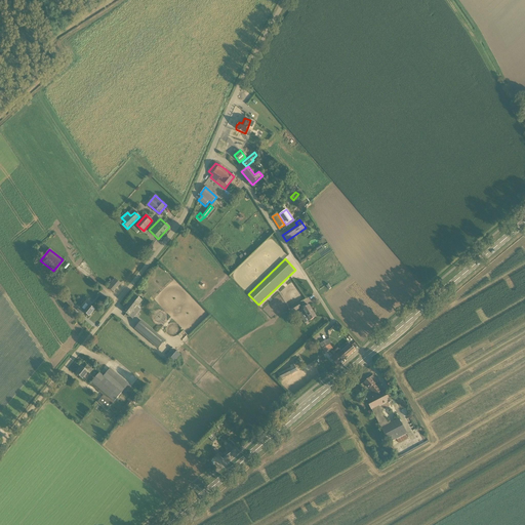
[(115,280),(109,287),(114,291),(120,284),(115,280)]
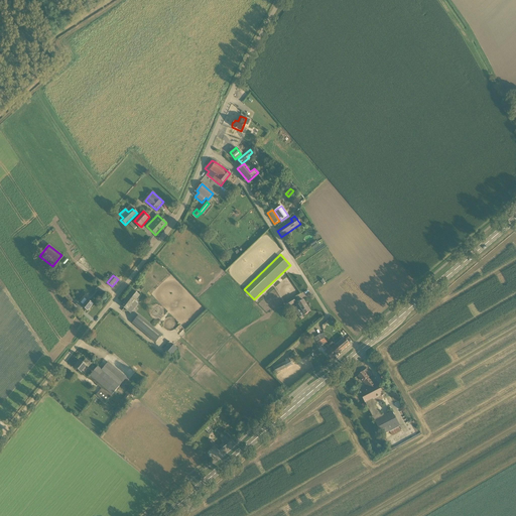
[(66,290),(62,292),(70,303),(74,300),(66,290)]
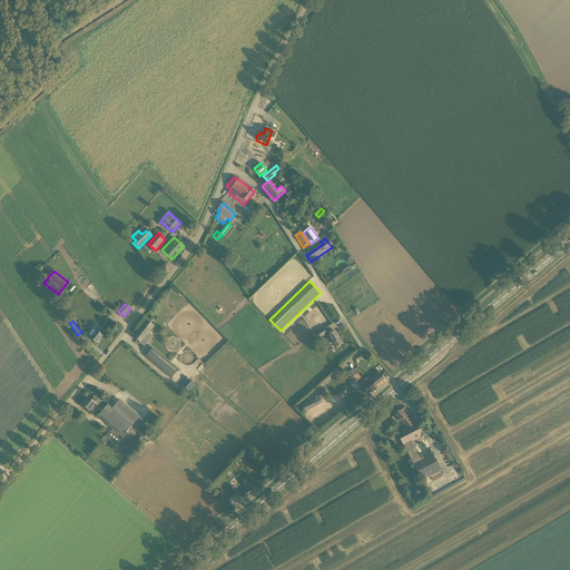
[(140,344),(154,326),(147,321),(134,338),(140,344)]
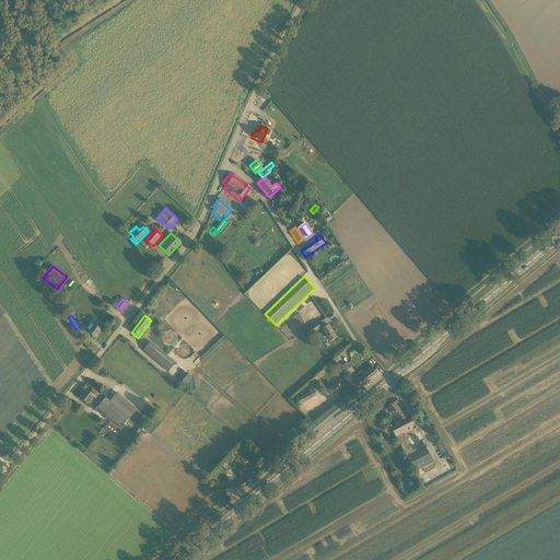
[(91,331),(88,329),(85,327),(82,330),(88,335),(89,334),(94,338),(101,330),(95,326),(91,331)]
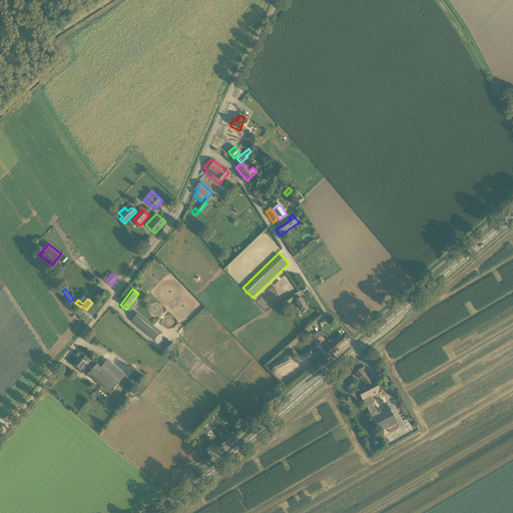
[(295,303),(302,314),(309,310),(302,299),(295,303)]
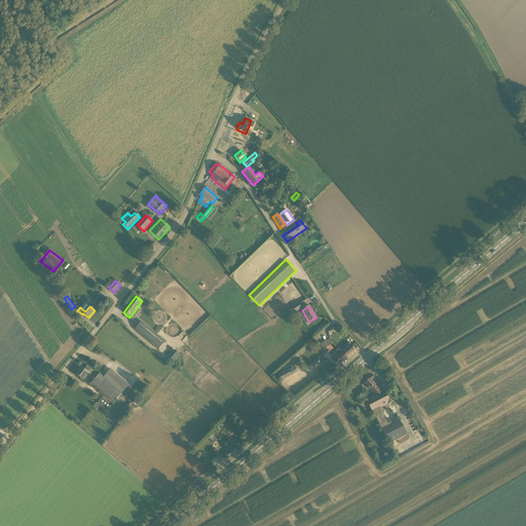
[(150,343),(157,334),(145,324),(138,333),(150,343)]
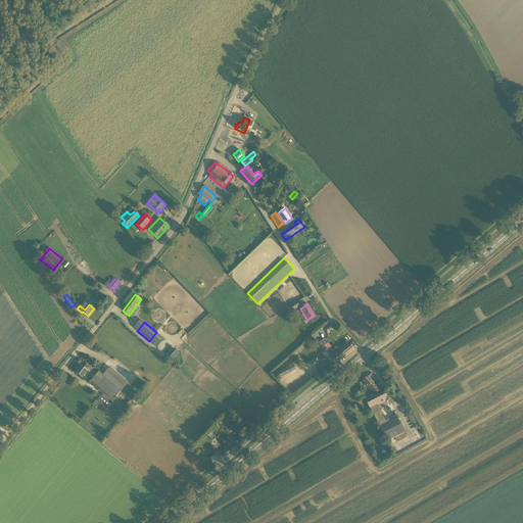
[(329,343),(321,347),(324,352),(331,347),(329,343)]
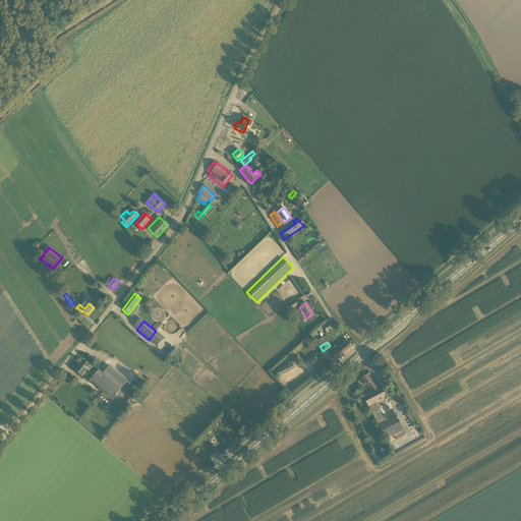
[(338,347),(333,351),(335,354),(336,353),(339,356),(340,355),(340,354),(339,354),(340,353),(343,356),(353,348),(348,342),(340,350),(338,347)]
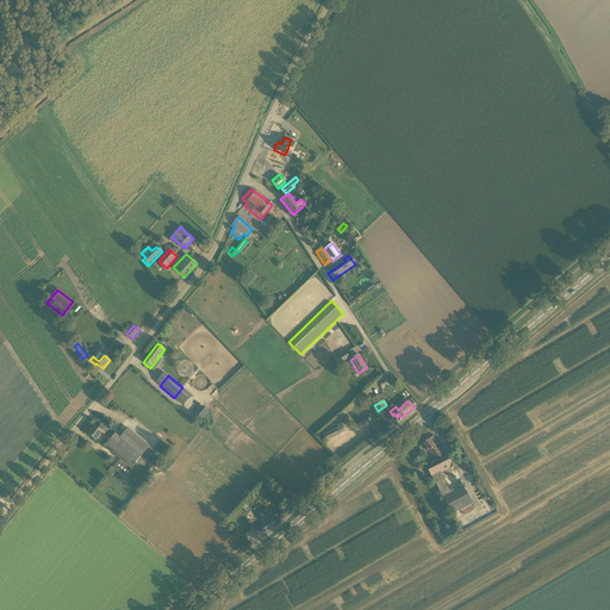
[(195,415),(203,422),(211,412),(204,405),(195,415)]
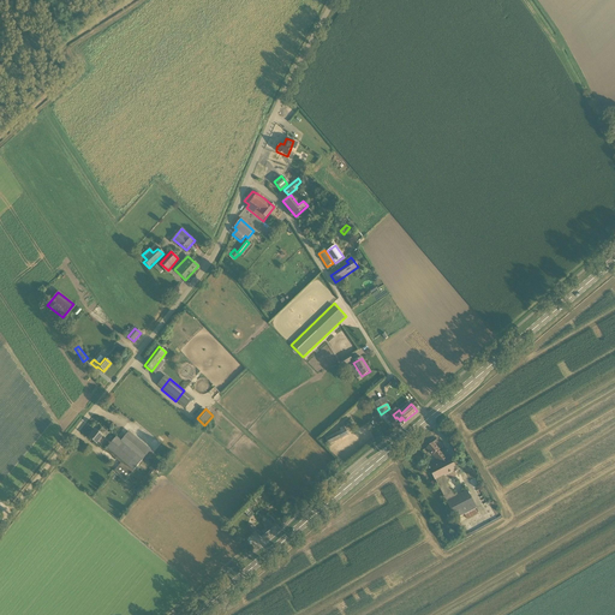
[(395,429),(405,421),(401,417),(400,418),(401,418),(401,419),(400,421),(396,417),(395,418),(393,415),(387,419),(395,429)]
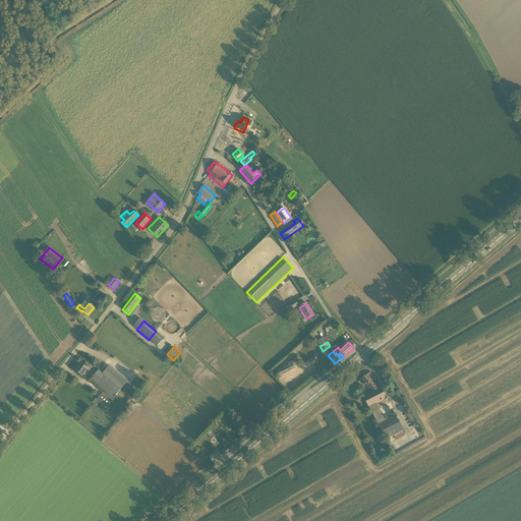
[(280,378),(295,369),(291,361),(289,362),(290,364),(276,372),(279,378),(280,378)]
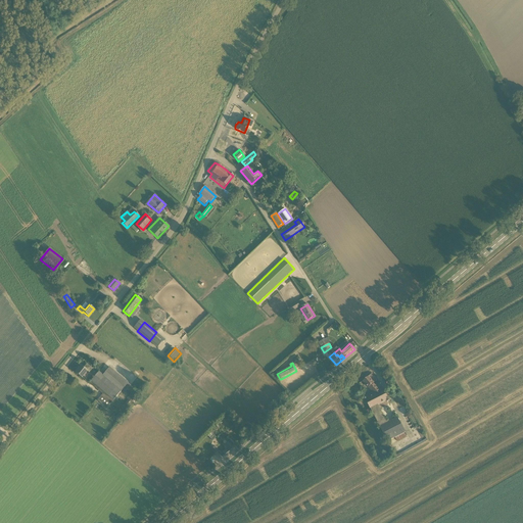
[(82,378),(87,371),(90,373),(93,369),(87,364),(84,368),(81,366),(76,373),(82,378)]
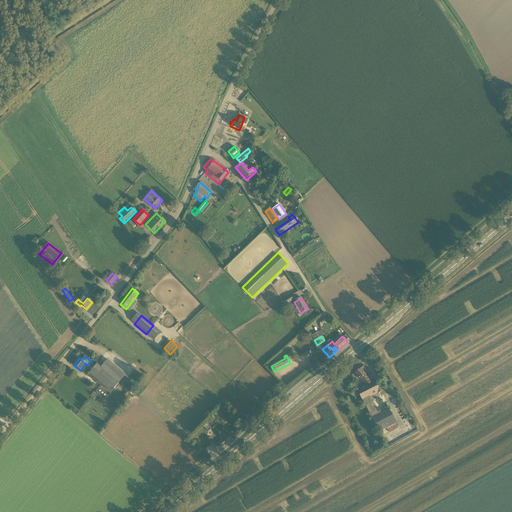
[(104,400),(108,396),(125,375),(107,360),(100,368),(96,364),(87,374),(100,386),(98,388),(95,392),(104,400)]
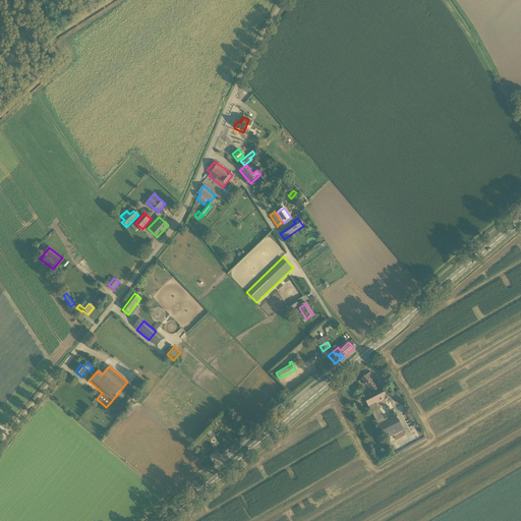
[(362,380),(367,386),(370,390),(362,395),(386,440),(404,430),(396,416),(386,421),(377,404),(388,398),(382,388),(379,389),(367,375),(362,380)]
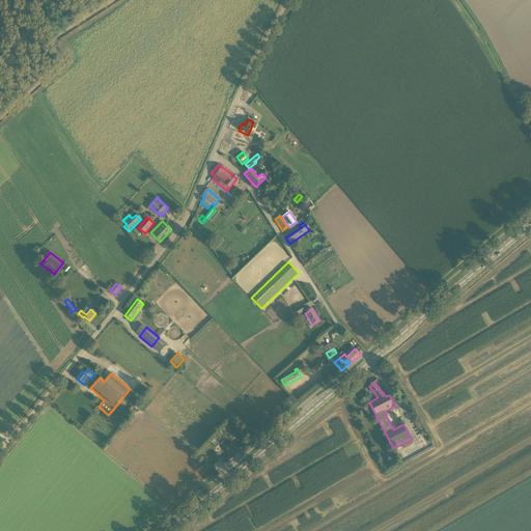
[(131,407),(126,412),(129,416),(134,410),(135,410),(140,404),(134,398),(129,404),(131,407)]
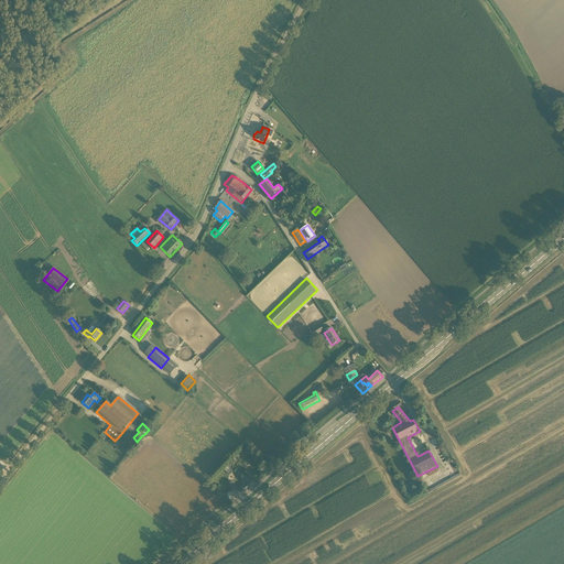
[(247,484),(237,491),(241,496),(256,485),(251,479),(250,480),(247,476),(242,479),(247,484)]
